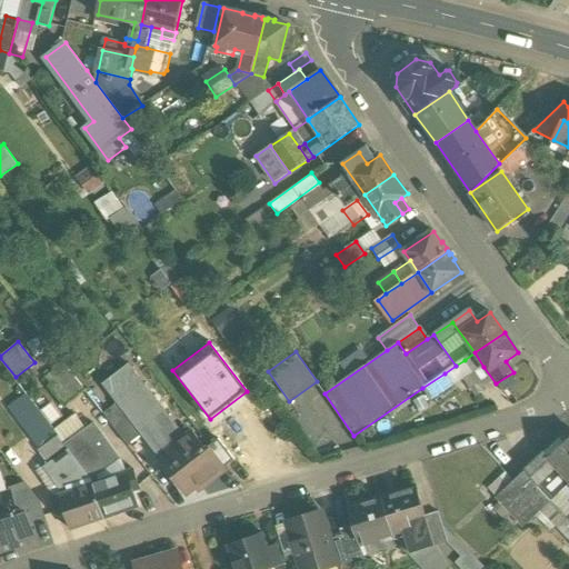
[(475,352),(465,360),(473,373),(483,367),(475,352)]
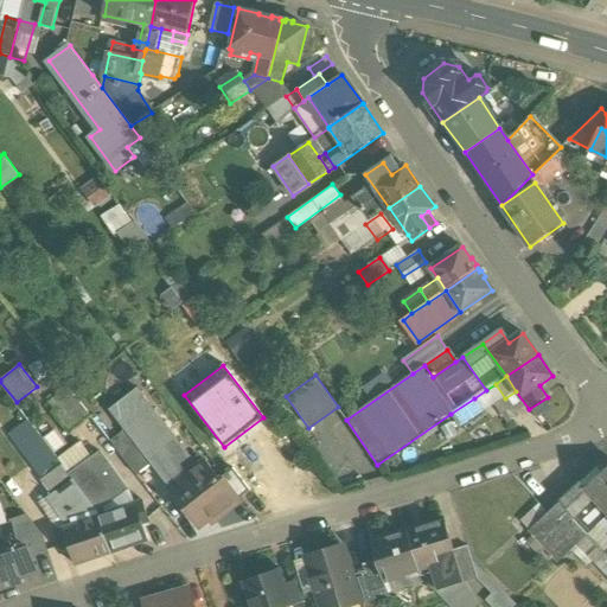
[(505,398),(496,384),(486,390),(474,398),(484,413),(505,398)]
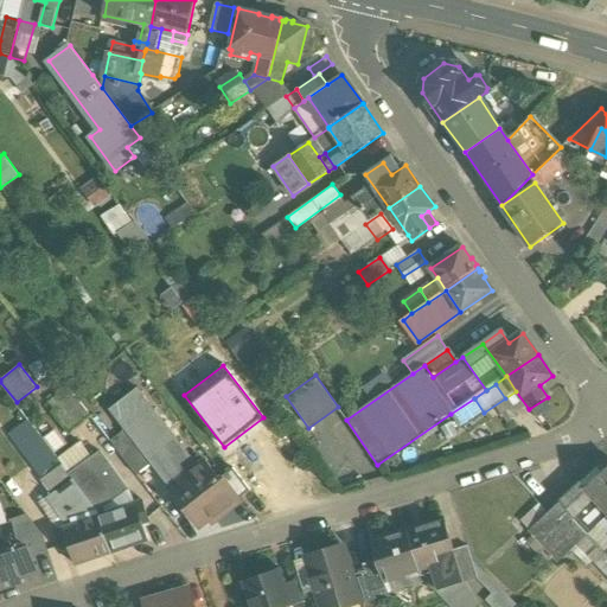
[(199,468),(139,389),(109,413),(125,433),(152,467),(171,491),(199,468)]
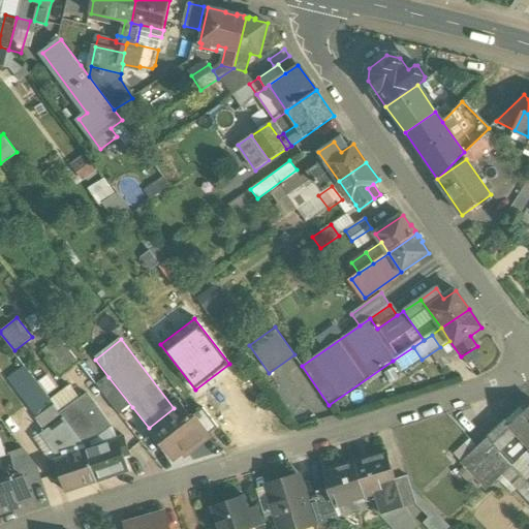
[(80,365),(60,340),(43,352),(49,359),(45,361),(61,380),(80,365)]
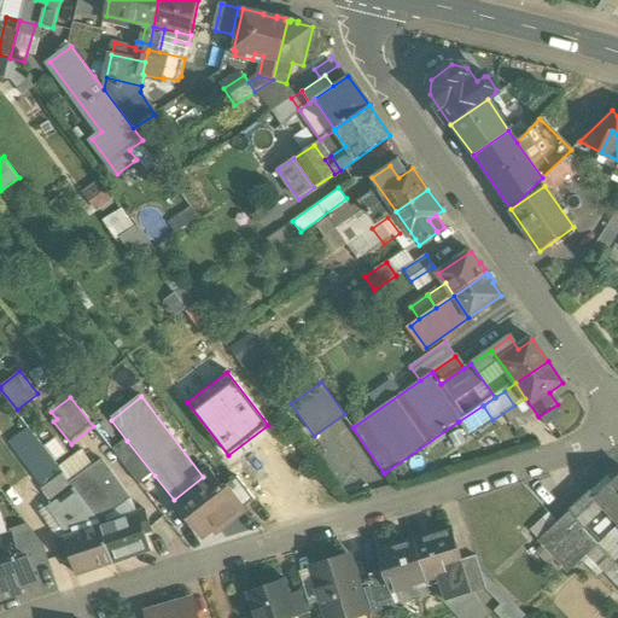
[(483,406),(459,421),(470,436),(493,420),(483,406)]
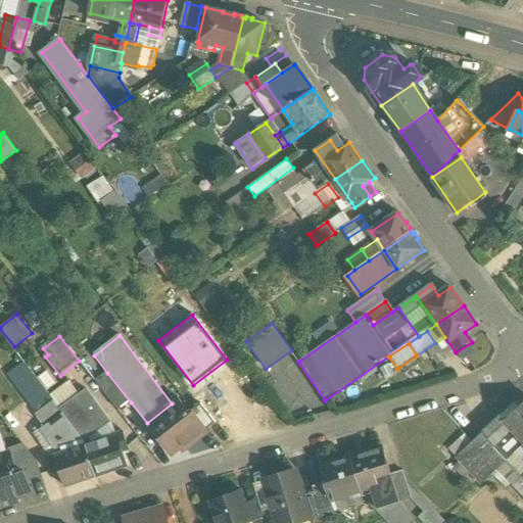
[(131,402),(107,373),(95,382),(119,412),(131,402)]
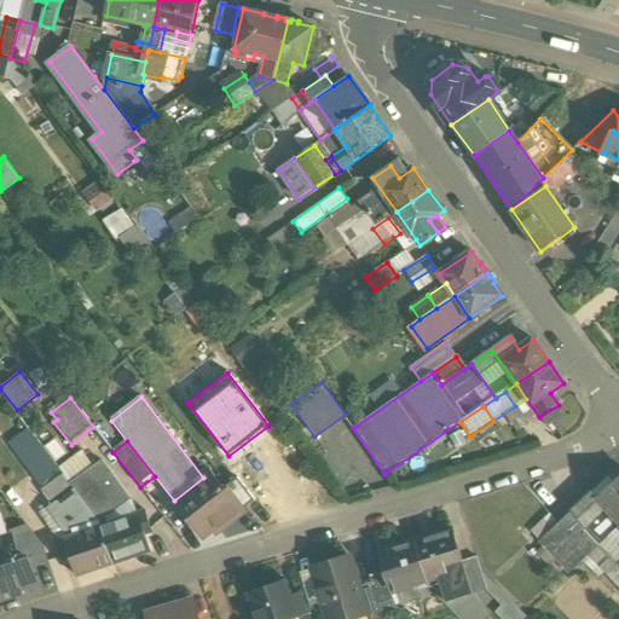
[(131,502),(100,460),(71,485),(74,489),(75,487),(94,512),(100,528),(108,526),(104,520),(131,502)]
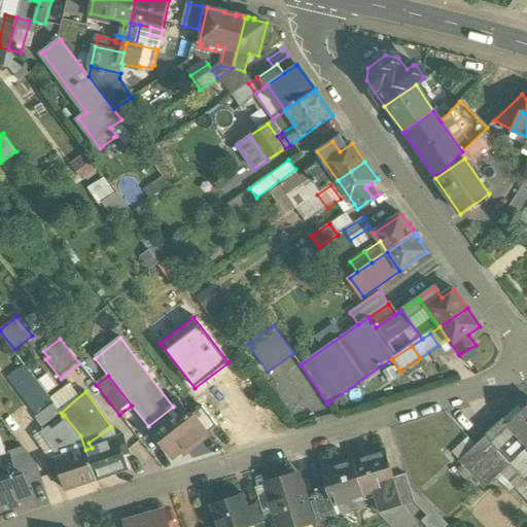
[(173,407),(148,426),(172,457),(181,451),(183,454),(210,433),(209,432),(194,414),(190,416),(179,401),(173,407)]
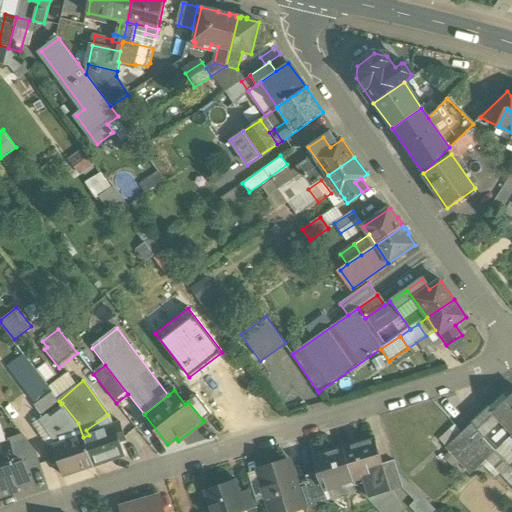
[(53,393),(34,406),(43,418),(61,404),(59,401),(53,393)]
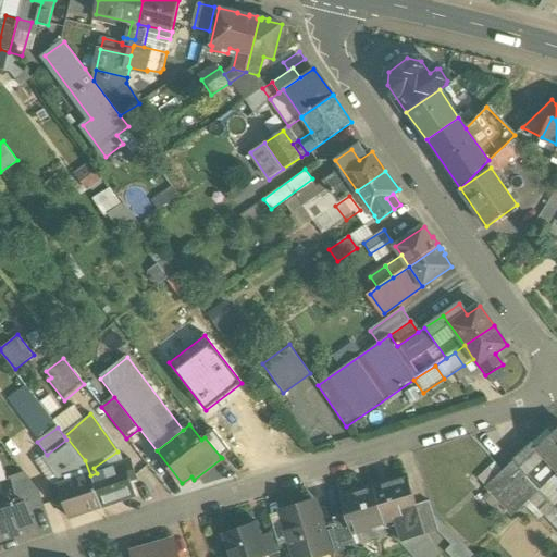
[(548,428),(529,445),(534,450),(537,447),(553,433),(548,428)]
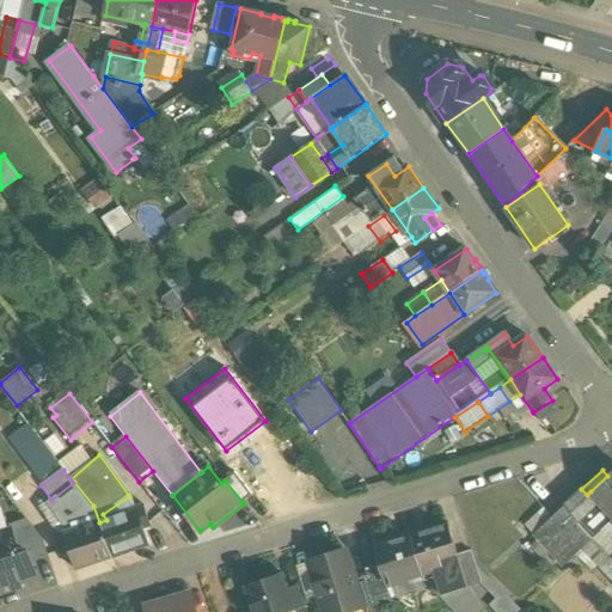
[(611,471),(607,476),(591,491),(611,513),(611,471)]
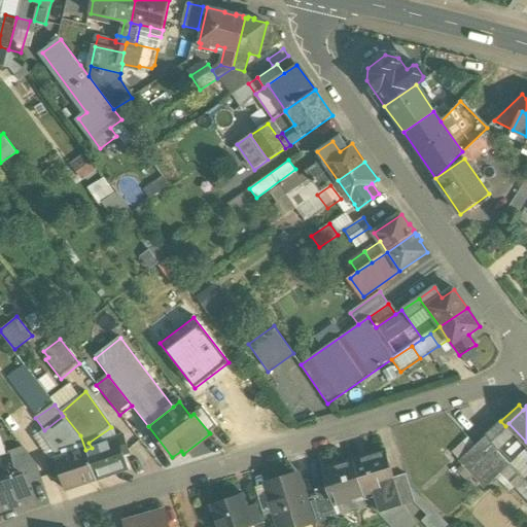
[(194,414),(209,432),(217,425),(203,407),(194,414)]
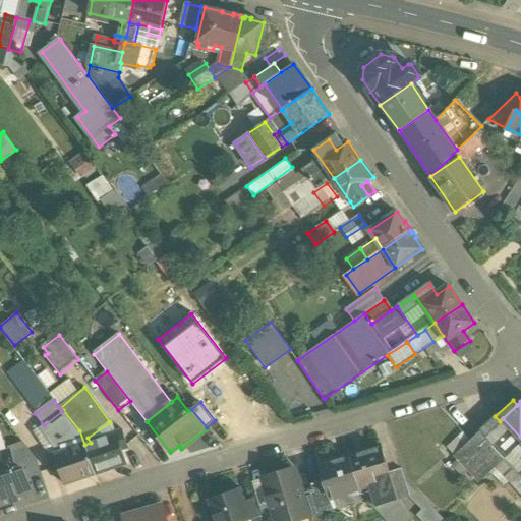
[(79,430),(63,410),(62,411),(44,425),(40,429),(57,453),(84,445),(79,430)]
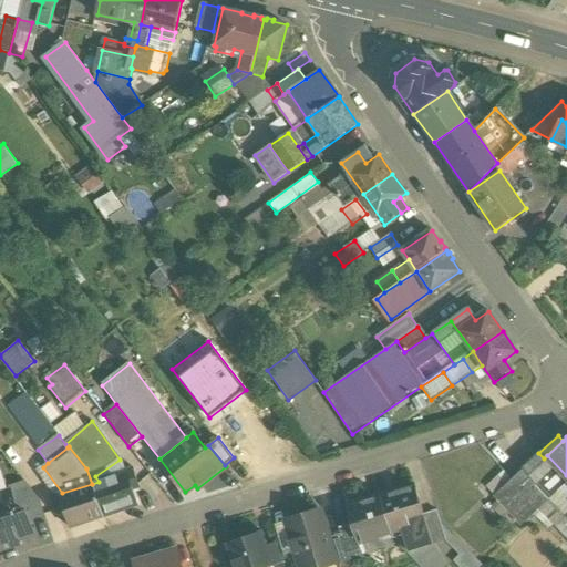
[(524,466),(495,494),(522,522),(538,506),(550,495),(524,466)]
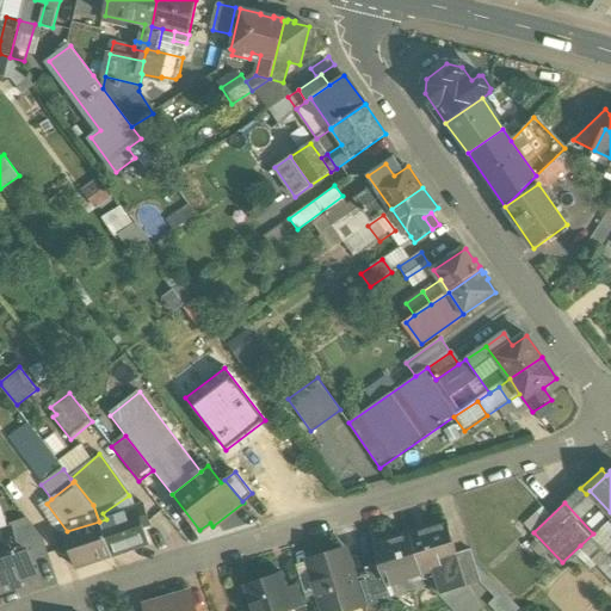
[(106,519),(99,522),(111,557),(148,544),(142,529),(148,526),(142,507),(106,519)]
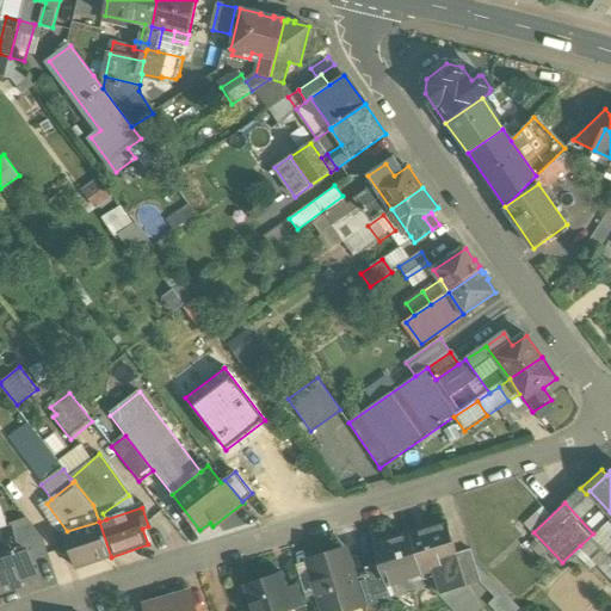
[(610,517),(593,534),(580,545),(610,575),(610,517)]
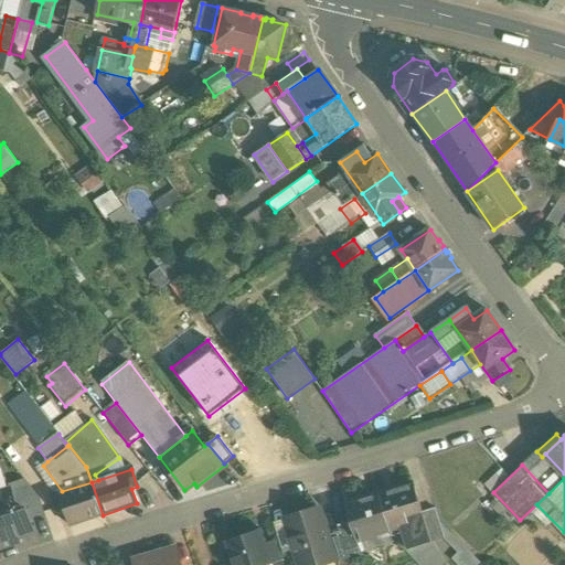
[(40,499),(24,480),(7,486),(9,490),(10,489),(18,511),(25,509),(29,519),(44,513),(40,499)]
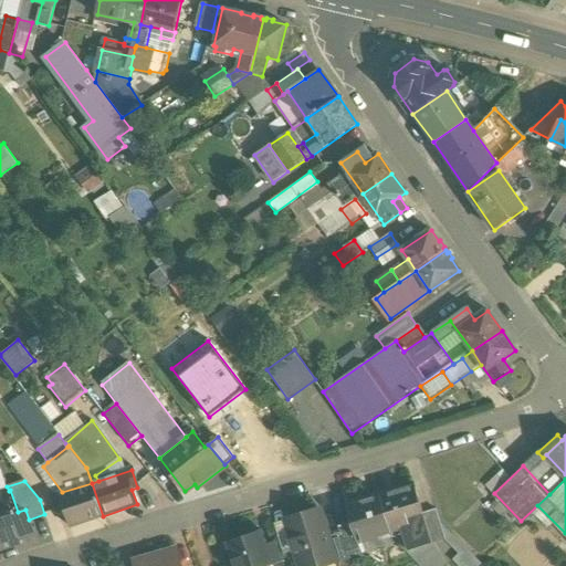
[(425,512),(416,482),(380,493),(391,530),(392,532),(404,528),(404,526),(408,524),(415,546),(433,541),(425,512)]
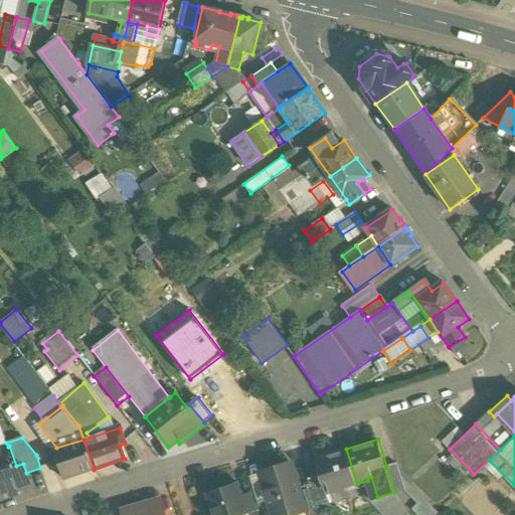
[(56,448),(46,452),(52,468),(57,466),(62,480),(94,470),(83,440),(56,448)]
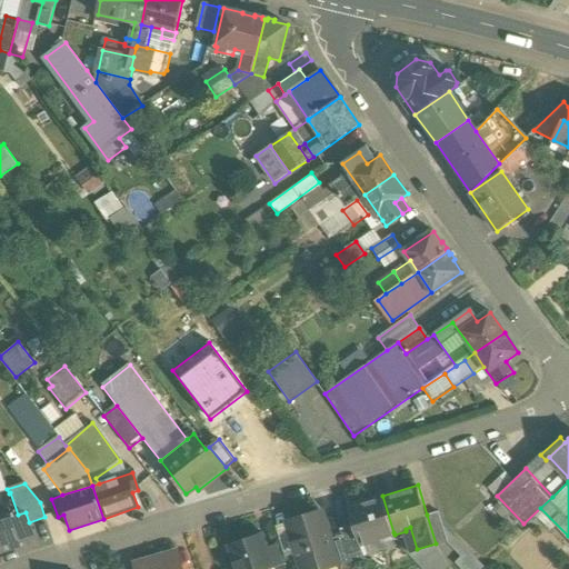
[(9,493),(0,496),(0,553),(12,550),(11,543),(33,536),(29,522),(26,512),(18,515),(10,492),(9,493)]
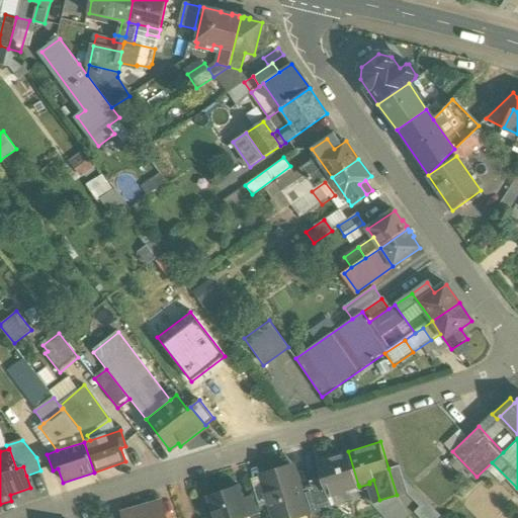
[(348,451),(339,454),(338,452),(317,459),(322,477),(327,495),(329,495),(347,489),(347,488),(358,485),(348,451)]
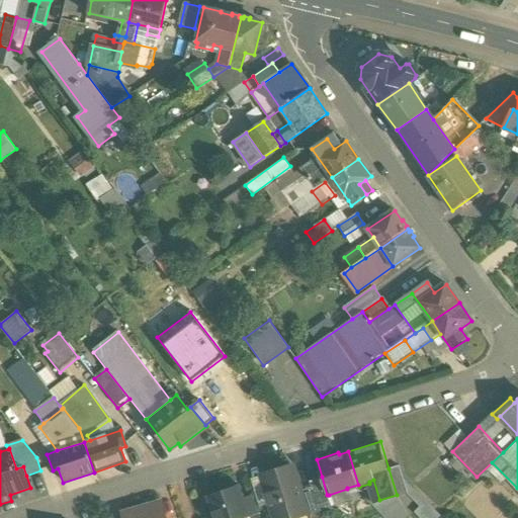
[(399,464),(389,468),(397,495),(408,492),(399,464)]
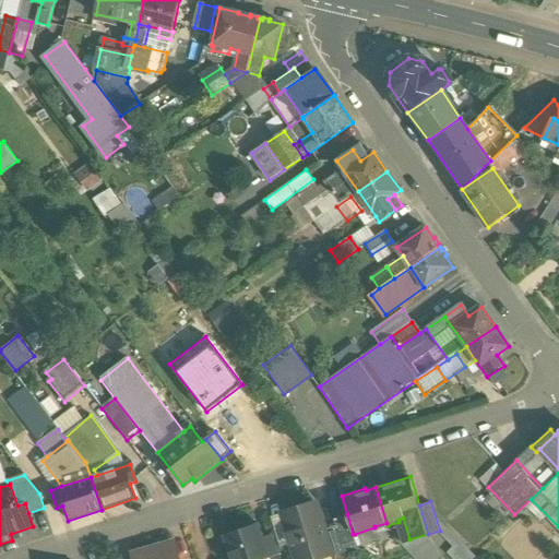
[(316,502),(284,512),(297,555),(300,558),(308,558),(330,552),(331,551),(324,528),(316,502)]
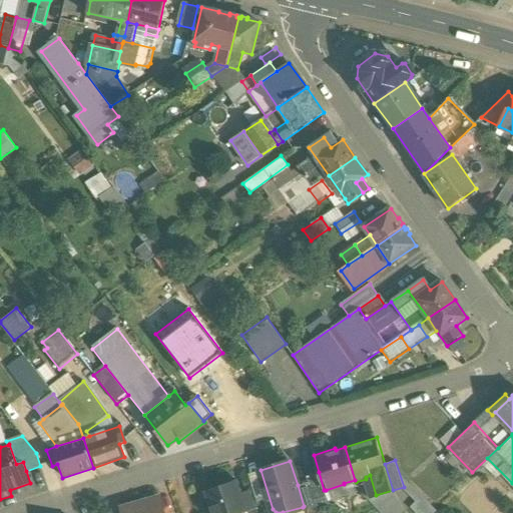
[(319,472),(307,476),(309,482),(315,499),(327,494),(326,490),(324,490),(319,472)]
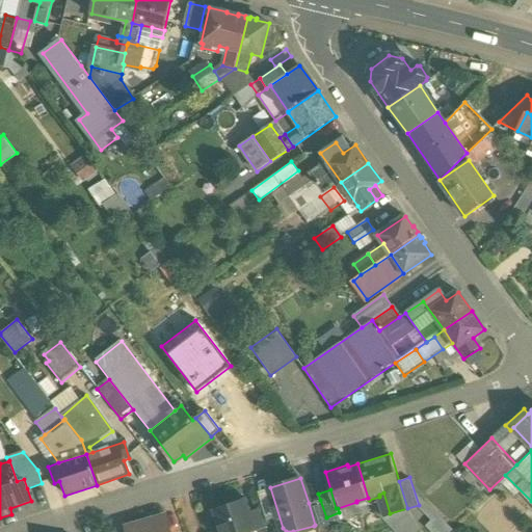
[(257,508),(250,510),(246,498),(214,509),(222,531),(254,531),(264,528),(257,508)]
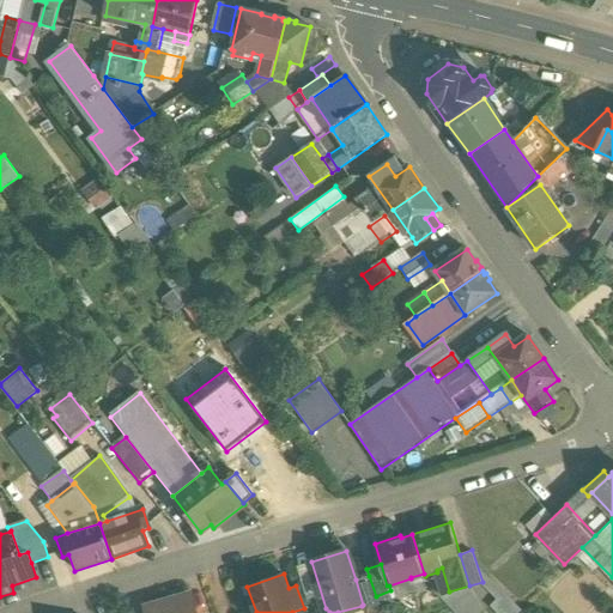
[(369,576),(356,580),(363,605),(362,606),(363,612),(380,612),(386,610),(376,598),(369,576)]
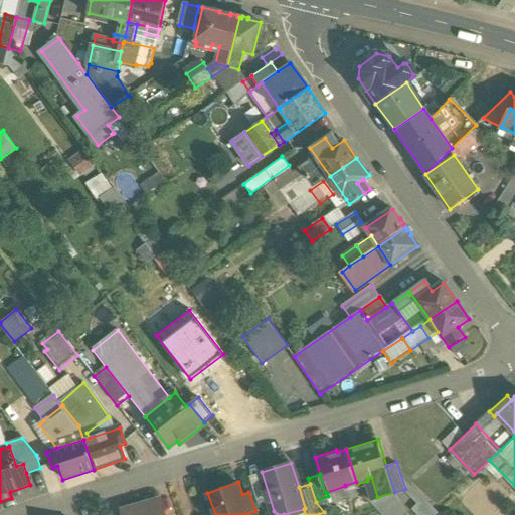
[(164,514),(160,501),(123,511),(124,514),(164,514)]
